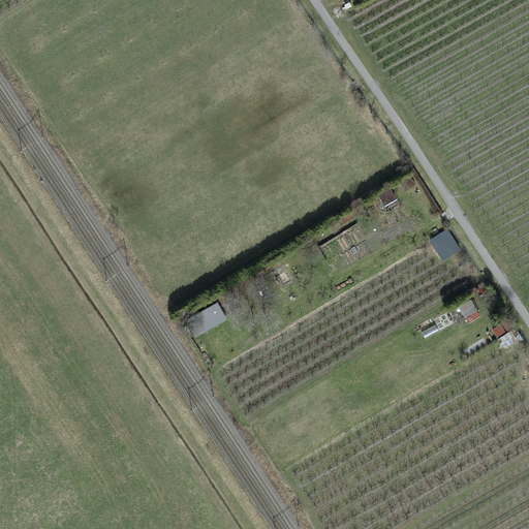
[(409,177),(401,182),(405,190),(413,185),(409,177)]
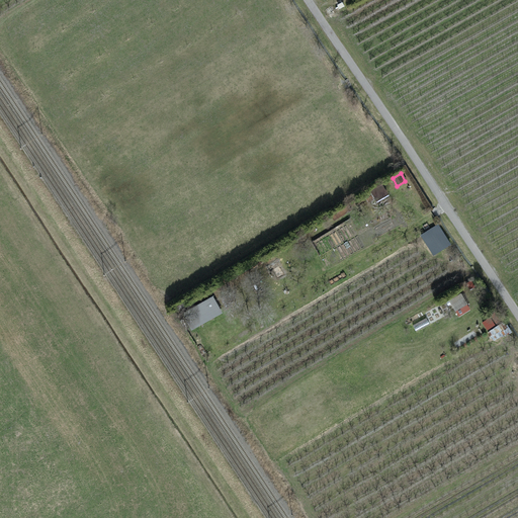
[(387,194),(381,184),(371,190),(377,200),(387,194)]
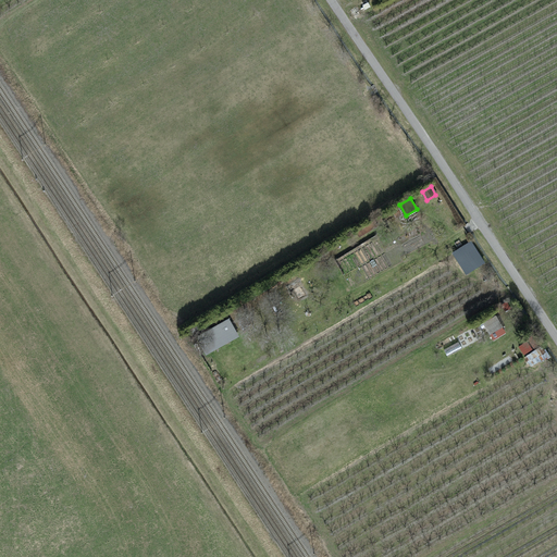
[(484,262),(471,243),(454,254),(467,273),(484,262)]
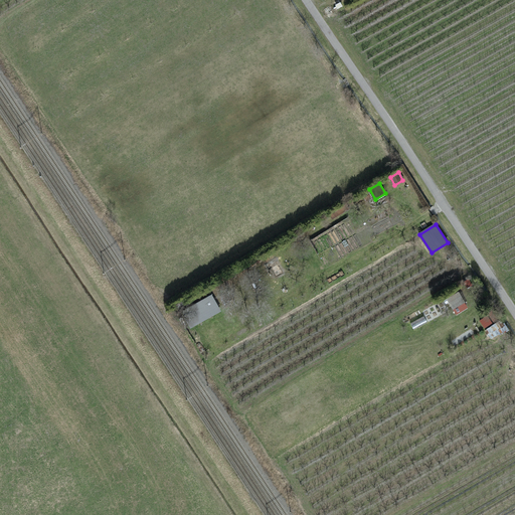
[(466,308),(457,294),(449,299),(457,313),(466,308)]
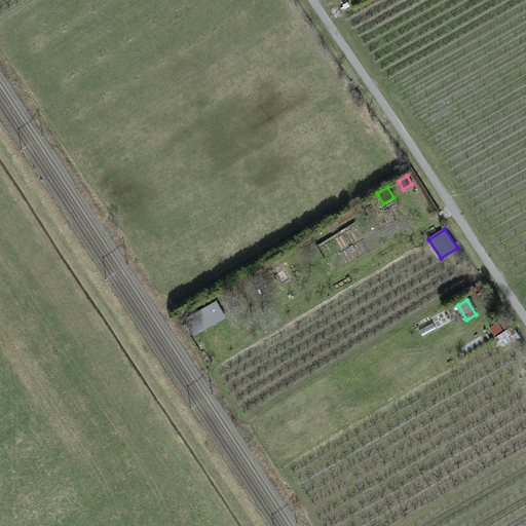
[(223,317),(216,303),(187,317),(195,332),(223,317)]
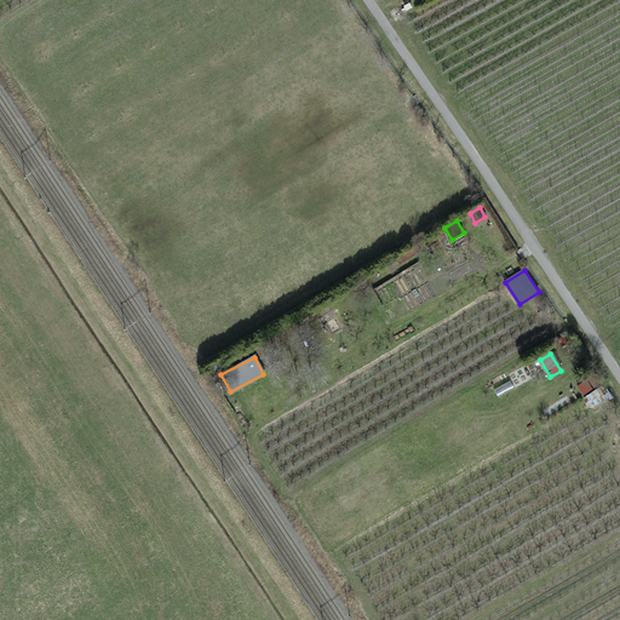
[(600,385),(593,375),(579,386),(585,395),(600,385)]
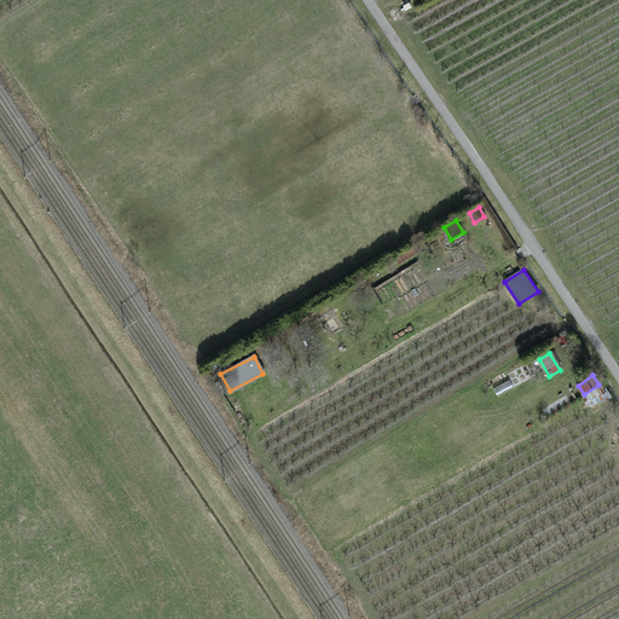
[(608,395),(603,386),(584,397),(590,406),(608,395)]
